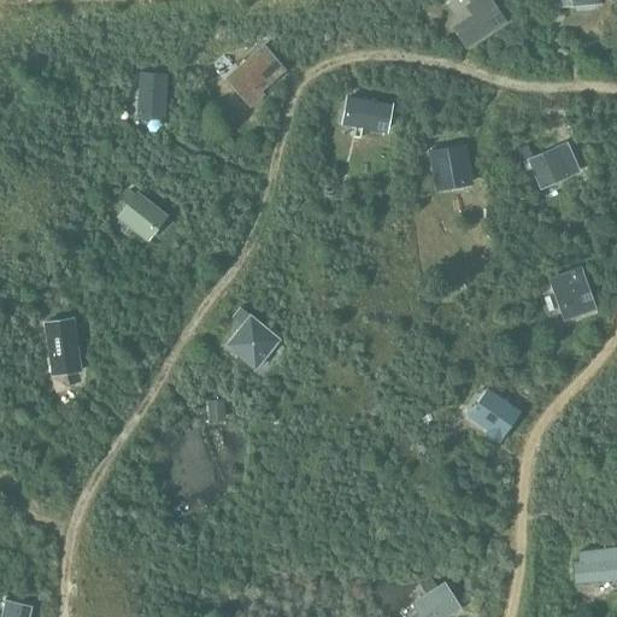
[(470,13),(450,27),(465,48),(504,23),(488,0),(471,0),(464,5),(470,13)]
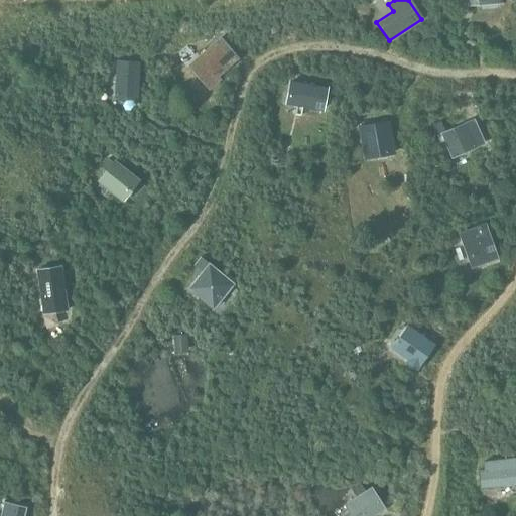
[(219,37),(186,67),(208,91),(220,80),(218,77),(238,59),(219,37)]
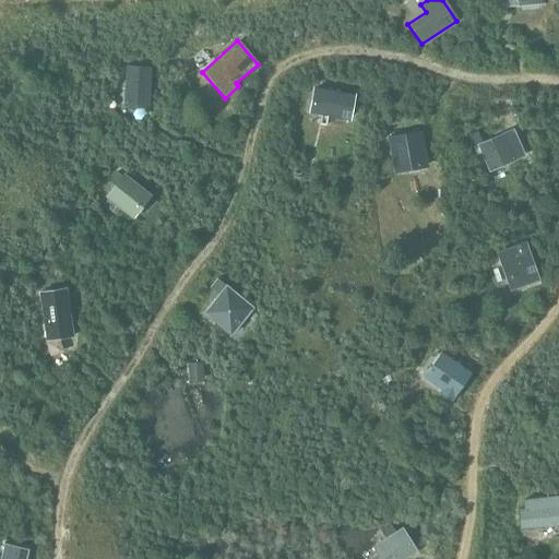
[(123,109),(149,109),(151,70),(125,69),(123,109)]
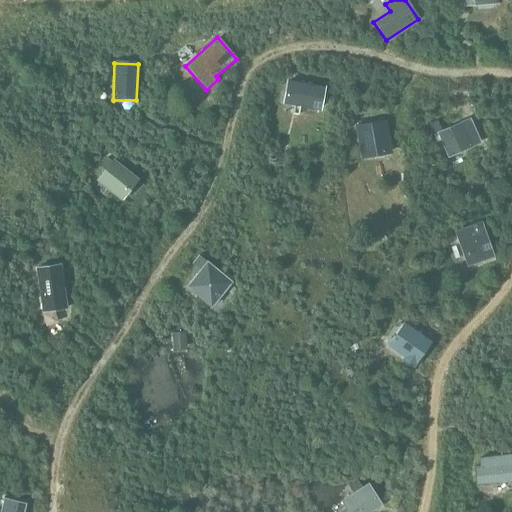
[(285,96),(300,99),(299,105),(319,109),(323,89),(287,82),(285,96)]
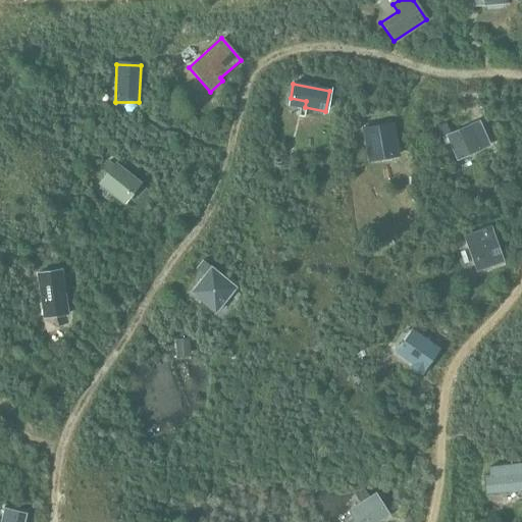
[(370,163),(398,157),(389,122),(362,128),(370,163)]
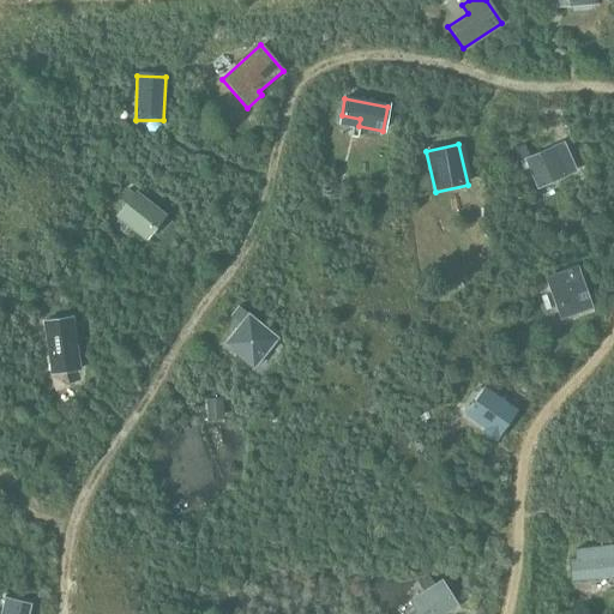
[(515,150),(513,150),(524,175),(529,173),(524,161),(529,158),(523,145),(515,150)]
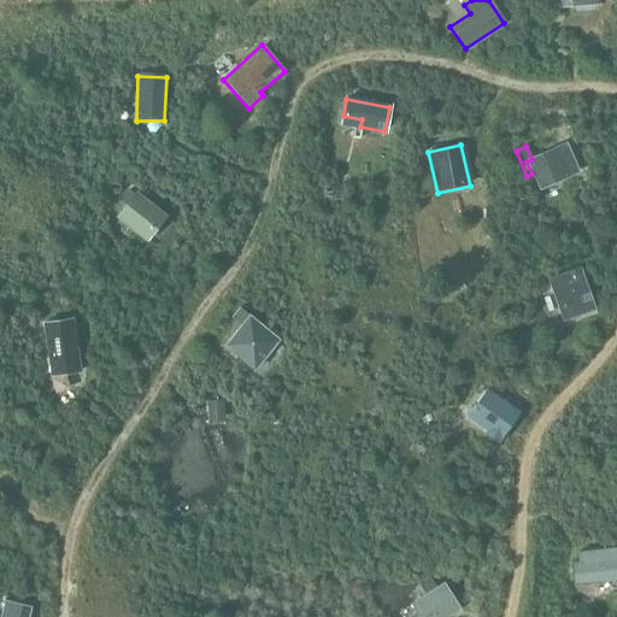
[(532,174),(534,180),(539,191),(569,178),(556,148),(532,159),(527,162),(532,174)]
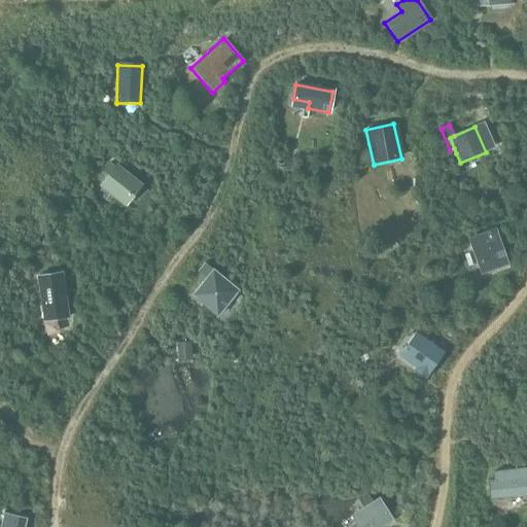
[(110,162),(103,171),(107,175),(99,185),(126,206),(142,184),(116,163),(114,165),(110,162)]
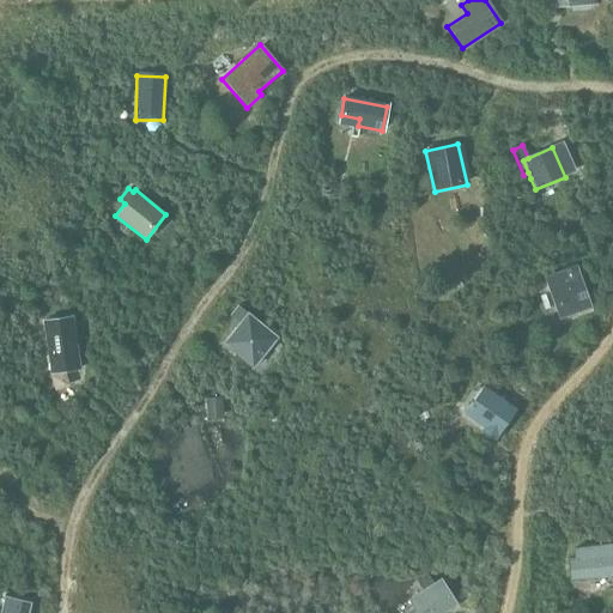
[(576,267),(544,278),(558,319),(590,308),(576,267)]
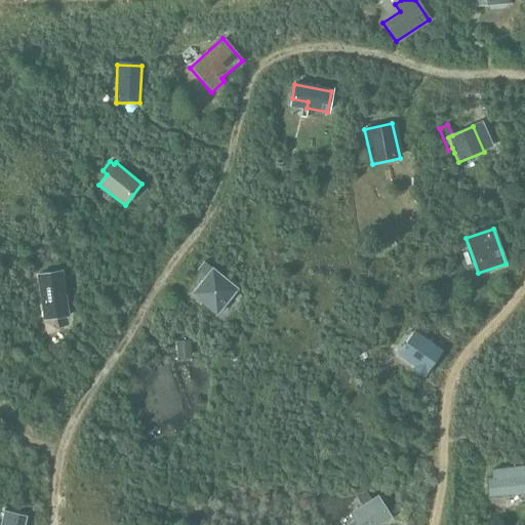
[(191,293),(216,315),(238,289),(237,288),(239,286),(232,280),(230,283),(203,261),(196,270),(204,277),(191,293)]
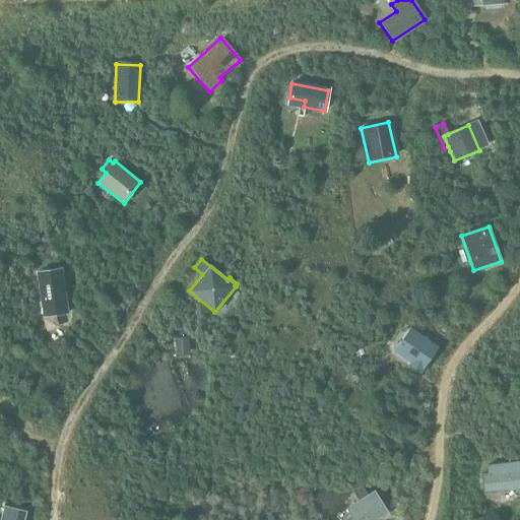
[(35,272),(37,284),(43,318),(68,314),(63,280),(61,268),(35,272)]
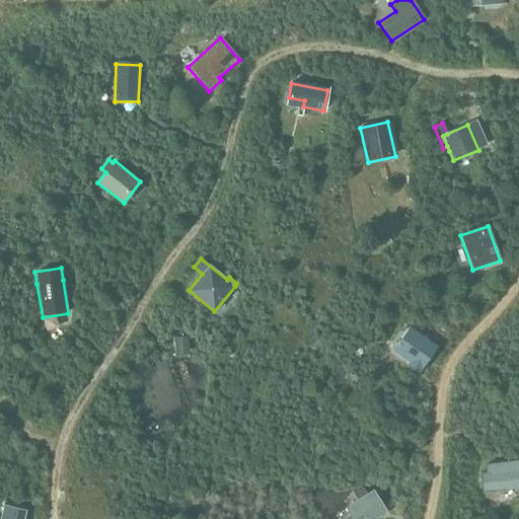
[(410,327),(396,346),(413,357),(410,360),(406,365),(419,373),(437,347),(410,327)]
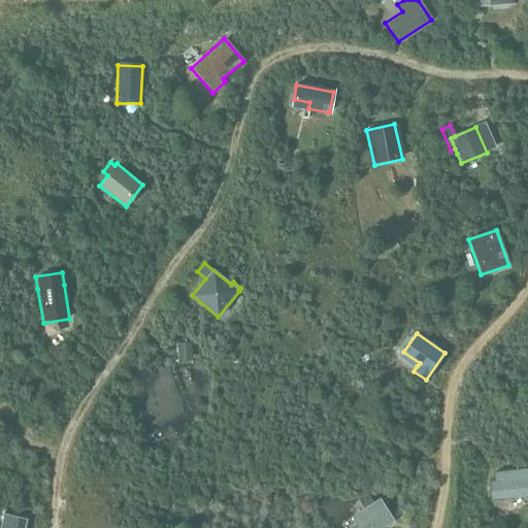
[(191,343),(176,344),(177,361),(192,360),(191,343)]
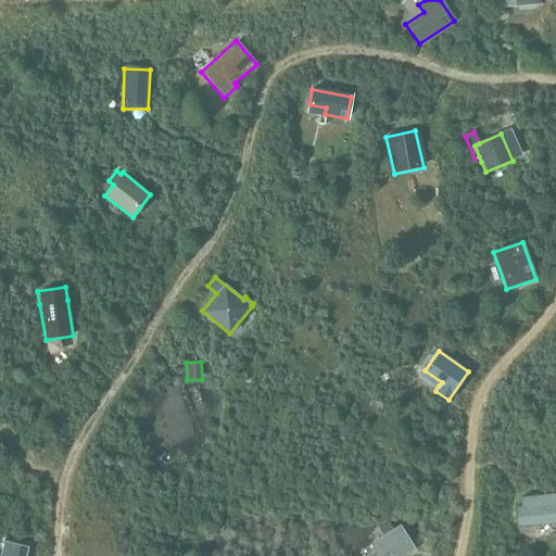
[(519,497),(520,507),(515,507),(517,527),(555,521),(555,494),(555,493),(519,497)]
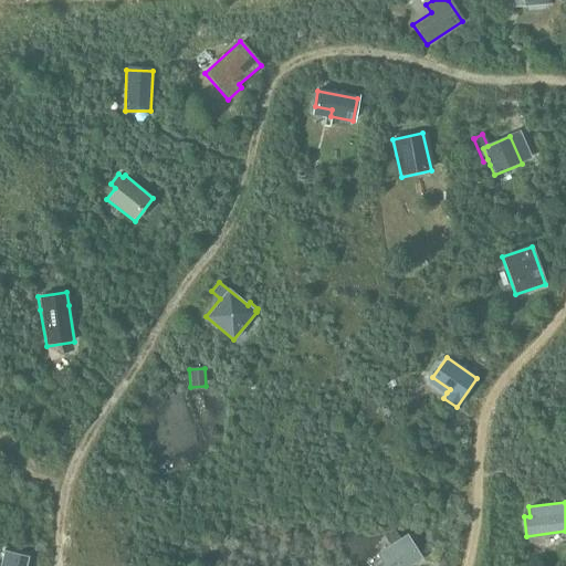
[(376,554),(384,565),(408,565),(422,557),(407,534),(399,538),(394,530),(385,535),(390,545),(376,554)]
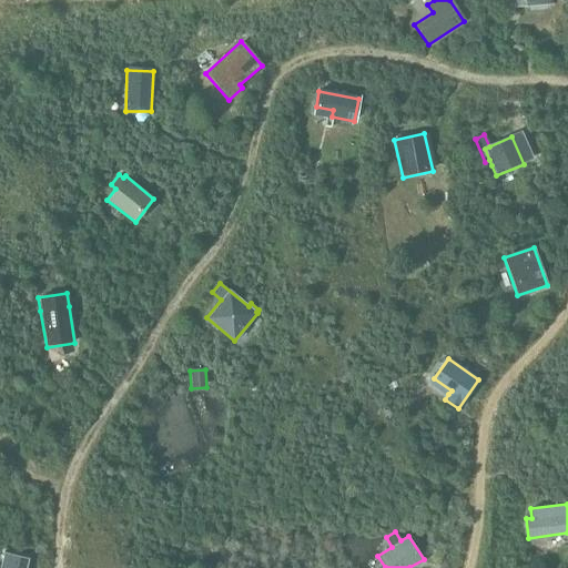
[(4,553),(0,567),(26,567),(29,558),(4,553)]
